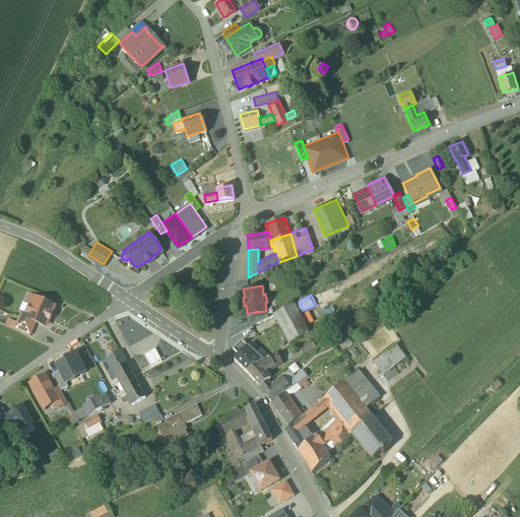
[(53,305),(37,297),(34,305),(30,304),(26,313),(25,316),(36,320),(44,324),(47,317),(49,317),(51,312),(50,312),(53,305)]
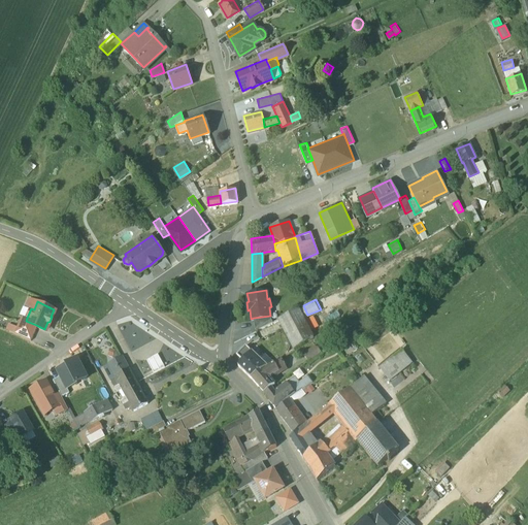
[(298,307),(293,312),(278,318),(294,348),(314,336),(298,307)]
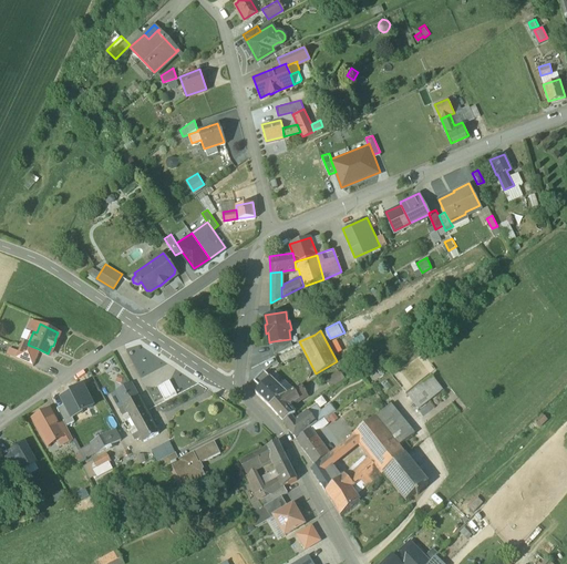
[(39,349),(28,345),(29,341),(22,339),(14,356),(32,363),(39,349)]
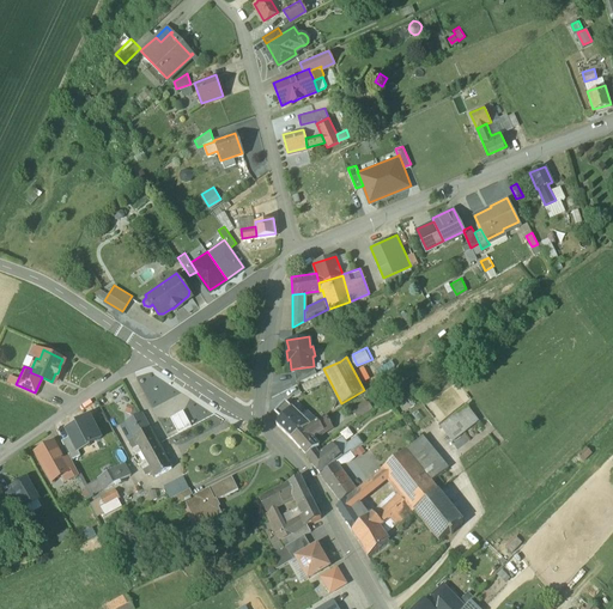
[(314,366),(295,369),(296,379),(297,382),(316,372),(314,366)]
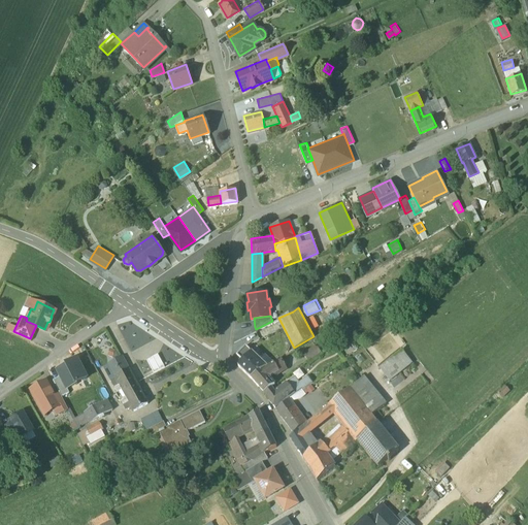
[(245,343),(237,353),(243,358),(252,350),(245,343)]
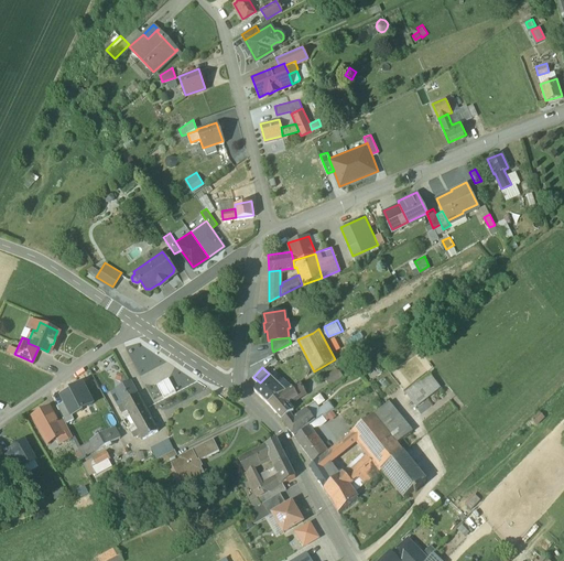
[(337,368),(325,377),(329,384),(343,375),(339,369),(337,368)]
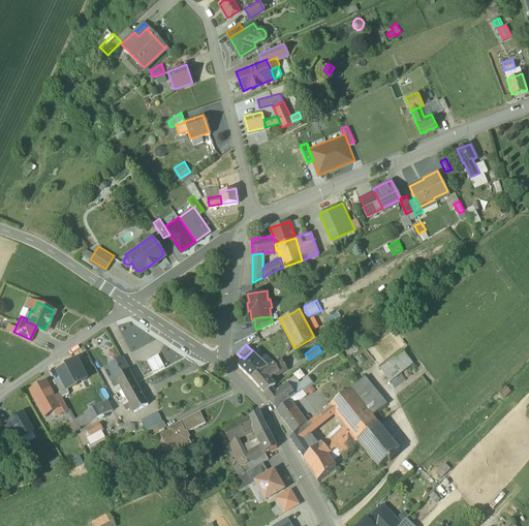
[(411,363),(401,349),(380,366),(391,378),(411,363)]
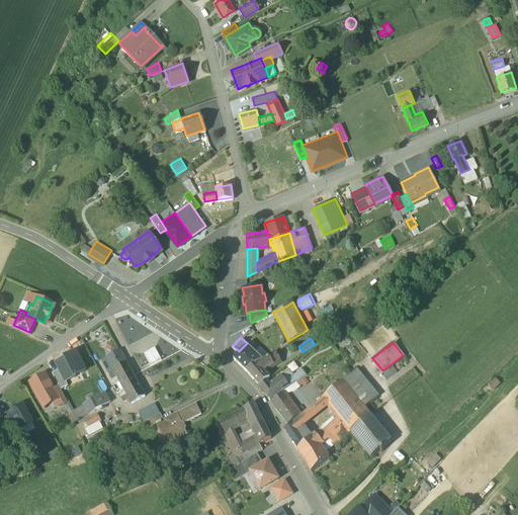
[(262,358),(247,343),(239,351),(234,356),(246,368),(254,363),(262,358)]
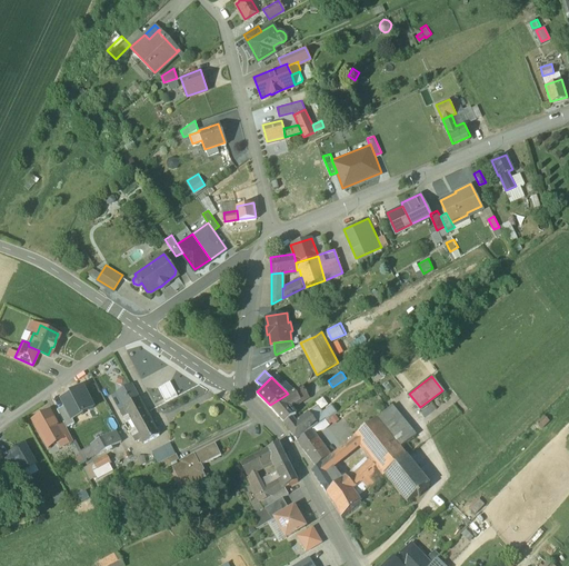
[(159,386),(166,399),(177,393),(170,379),(159,386)]
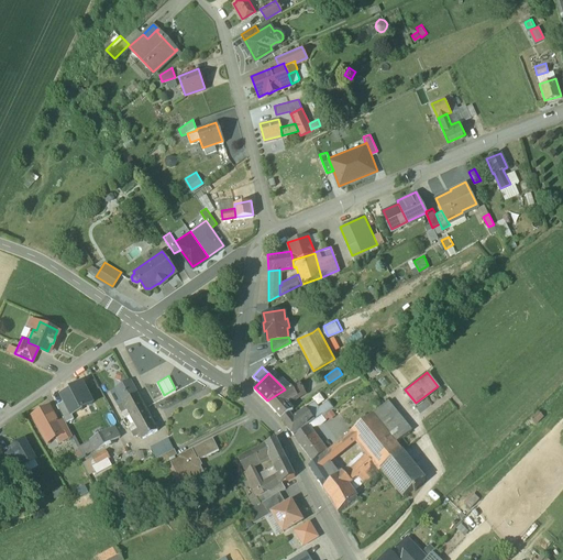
[(130,377),(116,386),(119,393),(133,385),(130,377)]
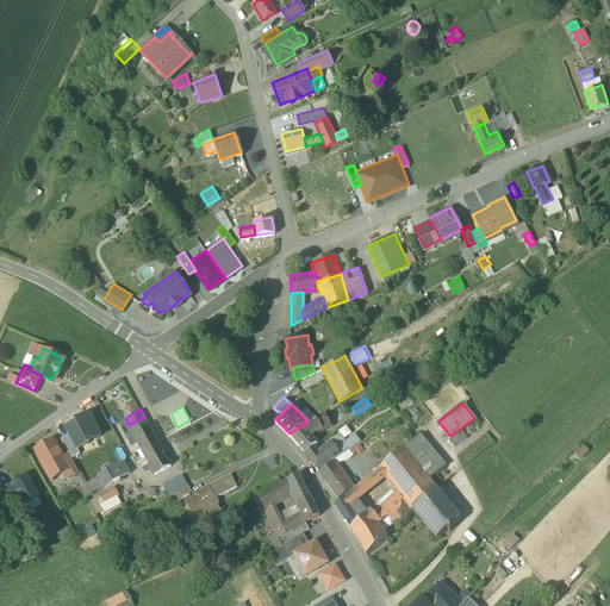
[(100,433),(88,411),(76,418),(76,419),(66,425),(69,432),(78,447),(89,441),(88,439),(100,433)]
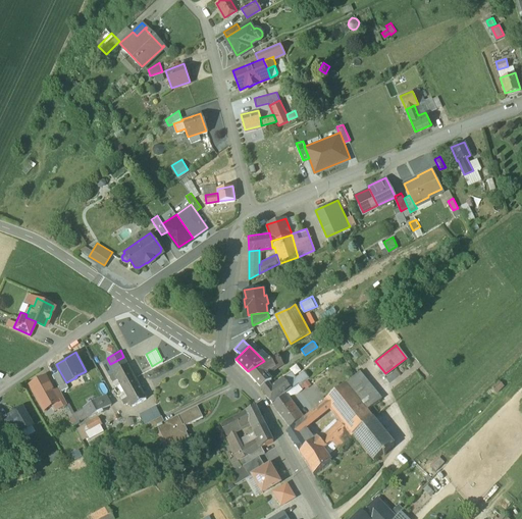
[(276,354),(270,358),(275,365),(280,362),(276,354)]
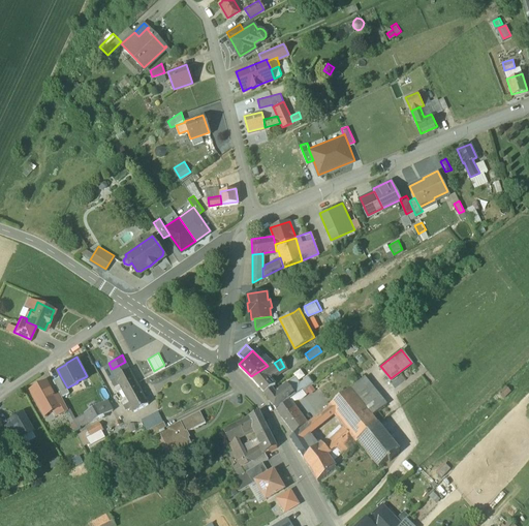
[(136,380),(125,362),(112,369),(116,376),(119,382),(122,389),(136,380)]
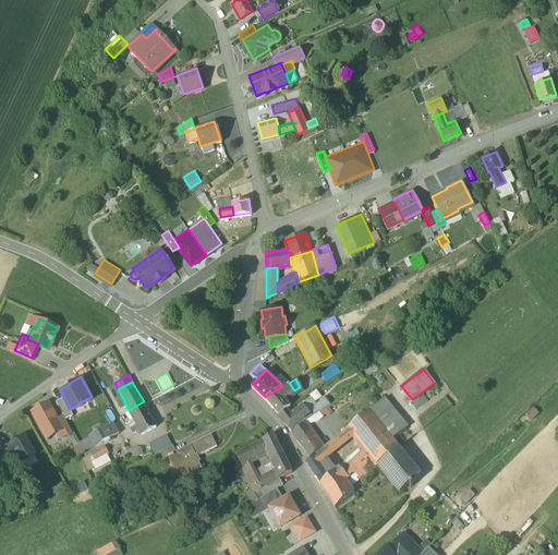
[(282,386),(274,391),(265,397),(273,405),(280,400),(283,398),(294,390),(289,383),(283,385),(282,386)]
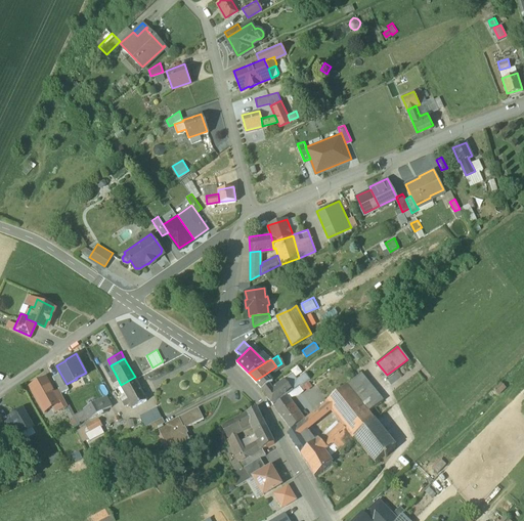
[(67,384),(59,372),(52,376),(59,388),(60,391),(69,387),(67,384)]
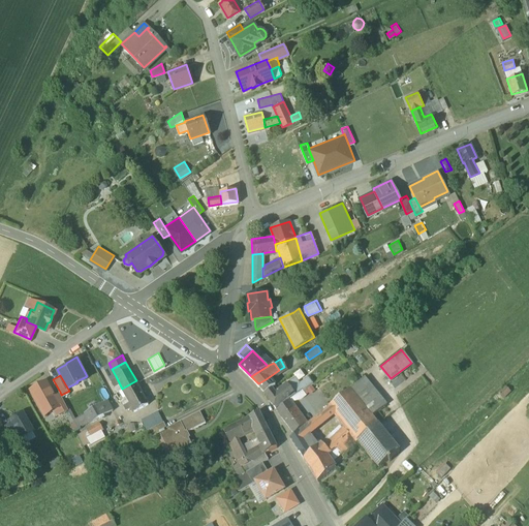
[(294,375),(287,381),(296,393),(301,390),(302,389),(303,389),(312,382),(313,381),(309,375),(300,382),(294,375)]
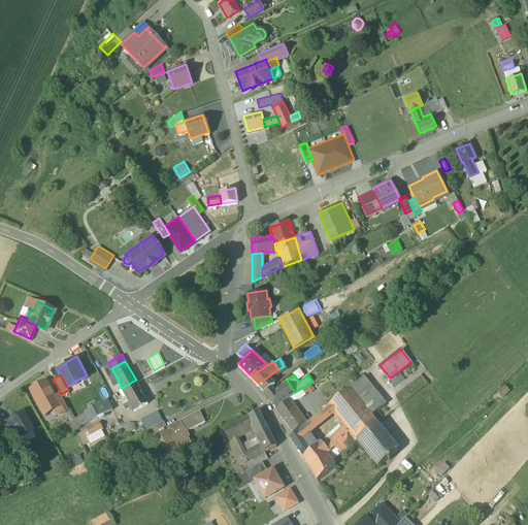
[(365,406),(370,413),(385,401),(364,374),(349,387),(365,406)]
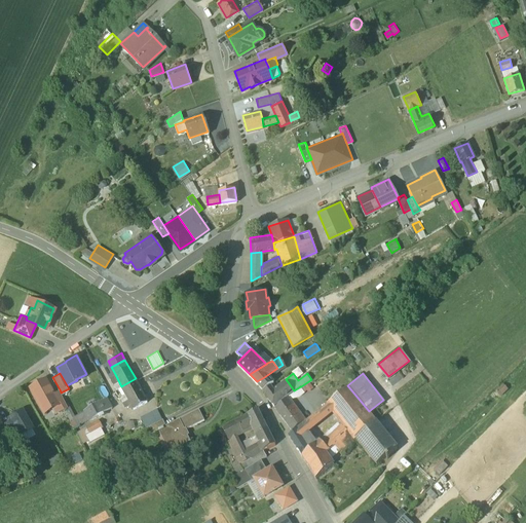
[(115,374),(110,377),(113,383),(118,380),(115,374)]
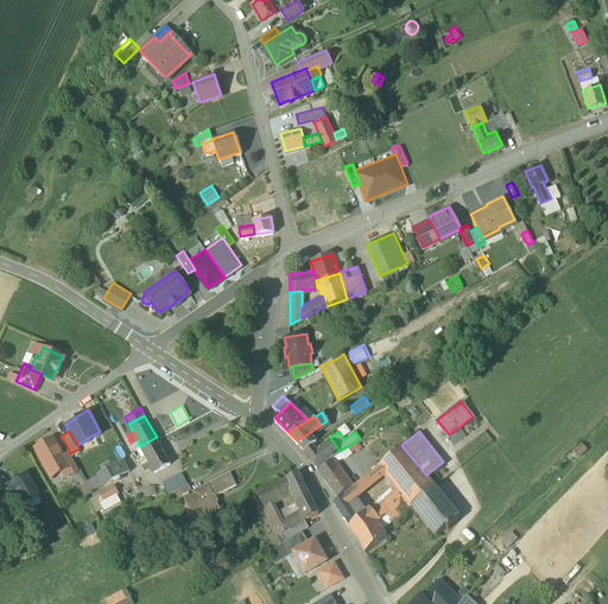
[(305,436),(297,440),(303,450),(312,444),(312,443),(311,443),(309,439),(305,436)]
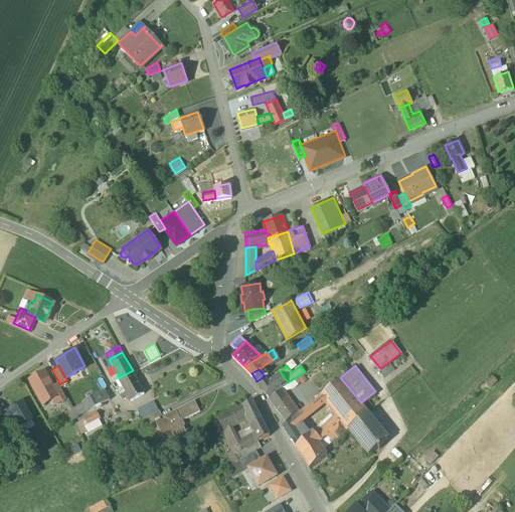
[(52,384),(44,370),(30,378),(43,402),(56,395),(58,394),(52,384)]
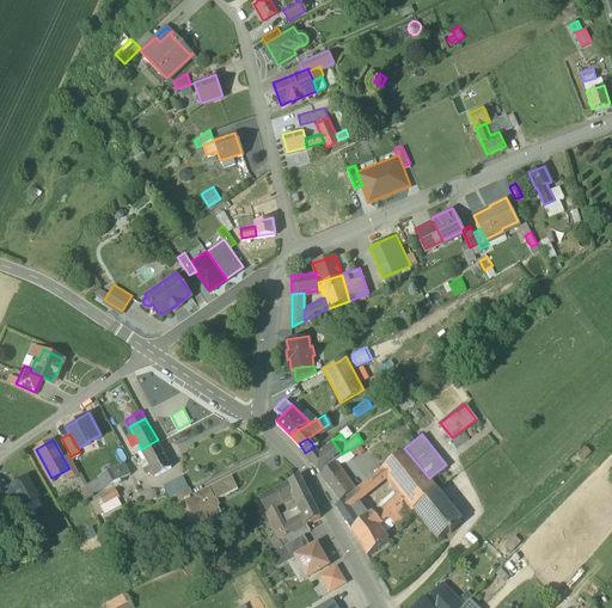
[(142,450),(135,454),(139,461),(146,458),(150,464),(152,468),(155,473),(171,465),(158,440),(141,449),(142,450)]
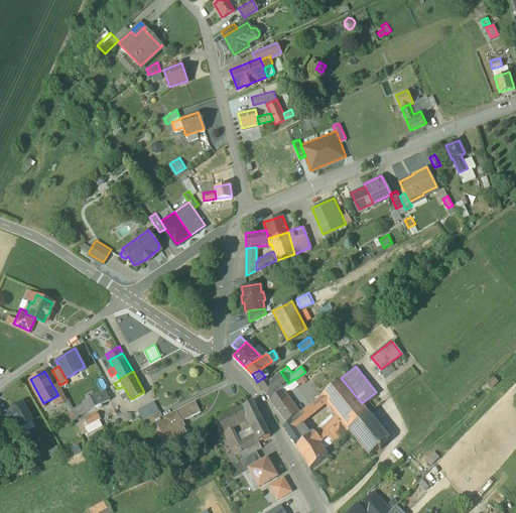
[(268,381),(261,386),(269,397),(288,383),(280,372),(268,381)]
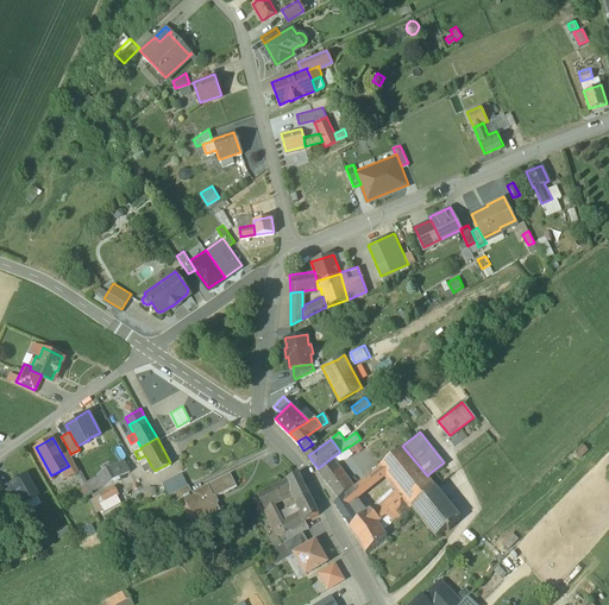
[(313,445),(303,451),(308,455),(316,449),(313,445)]
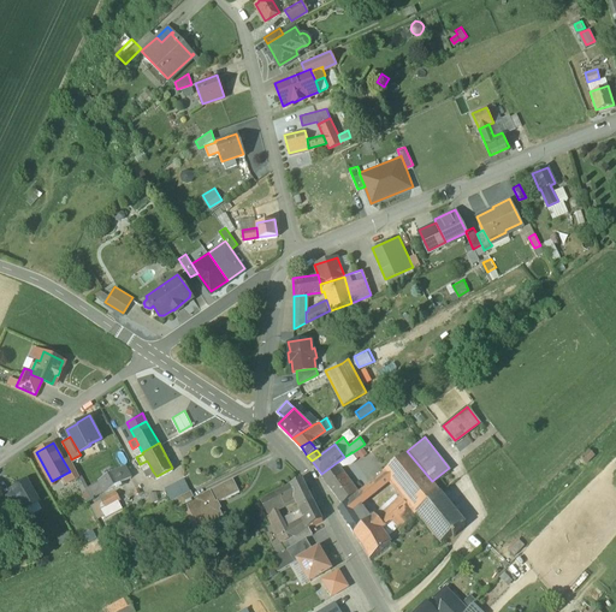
[(407,451),(384,470),(390,479),(403,494),(426,474),(407,451)]
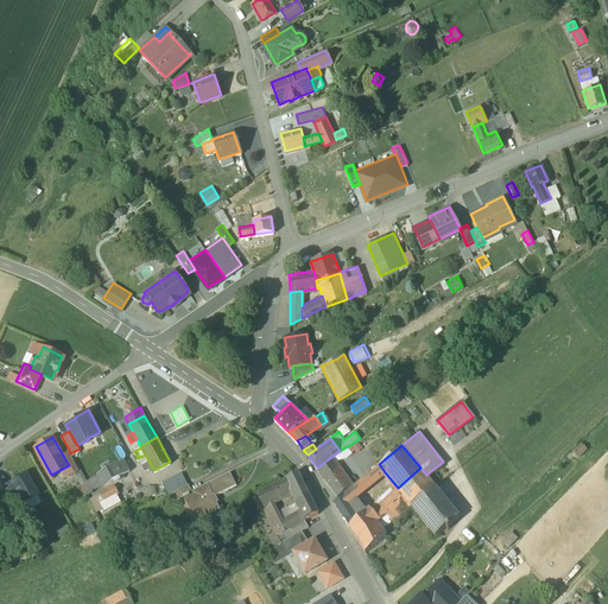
[(70,453),(69,450),(62,453),(69,465),(67,466),(70,474),(78,469),(70,453)]
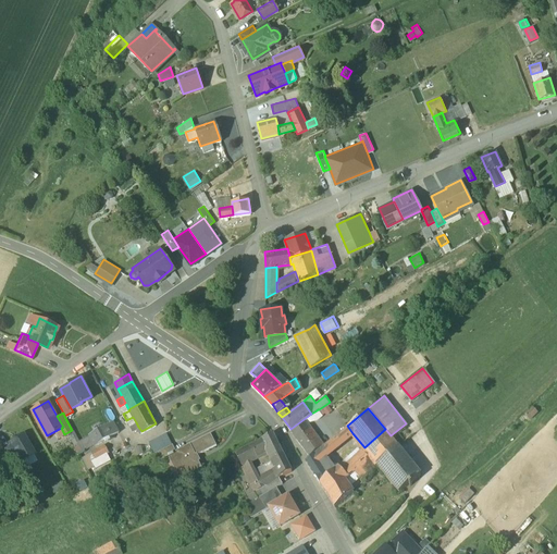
[(113,420),(90,433),(95,443),(118,430),(113,420)]
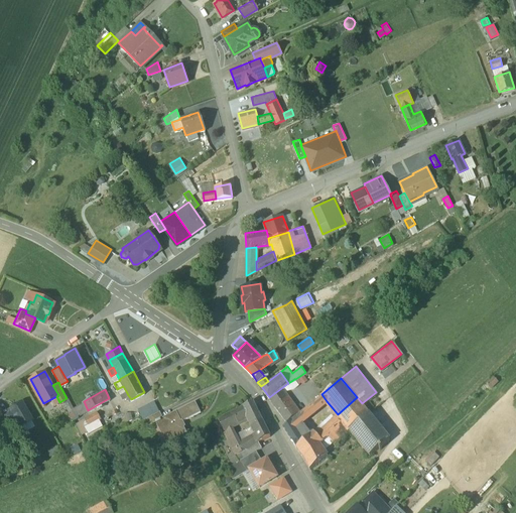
[(298,411),(281,389),(269,398),(286,420),(298,411)]
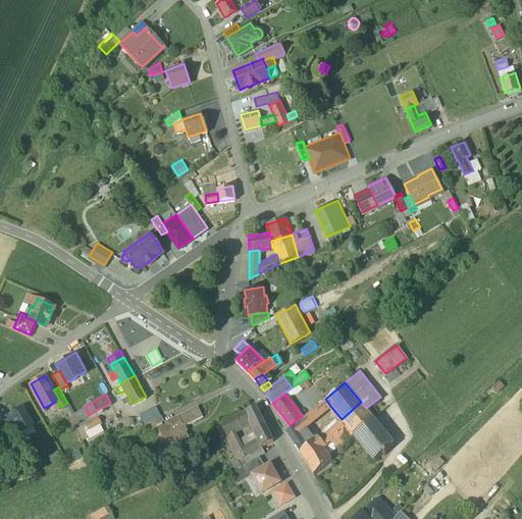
[(325,399),(294,424),(299,431),(330,406),(325,399)]
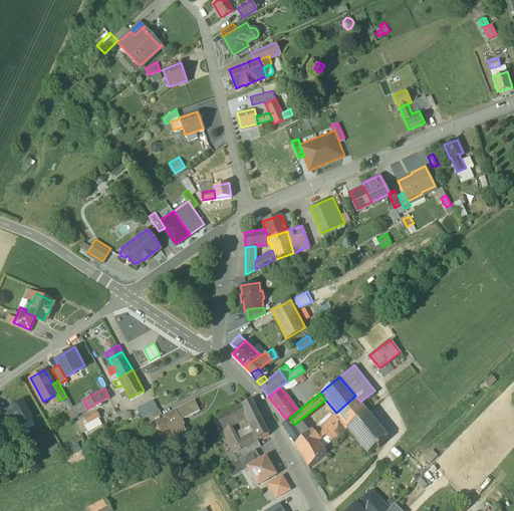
[(355,396),(336,413),(347,427),(367,411),(360,402),(355,396)]
